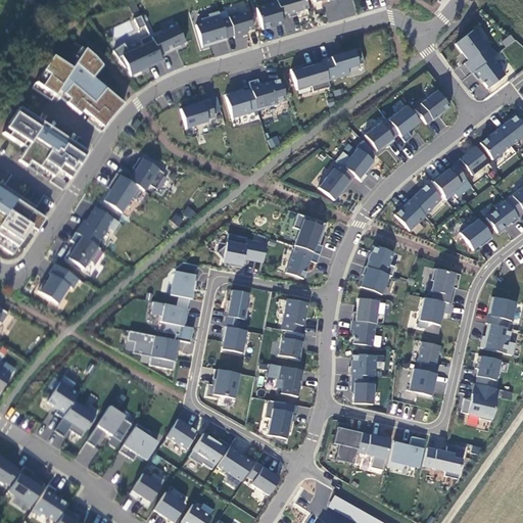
[(281,16),(288,14),(289,18),(297,15),(296,12),(308,9),(304,0),(276,0),(277,2),(281,16)]
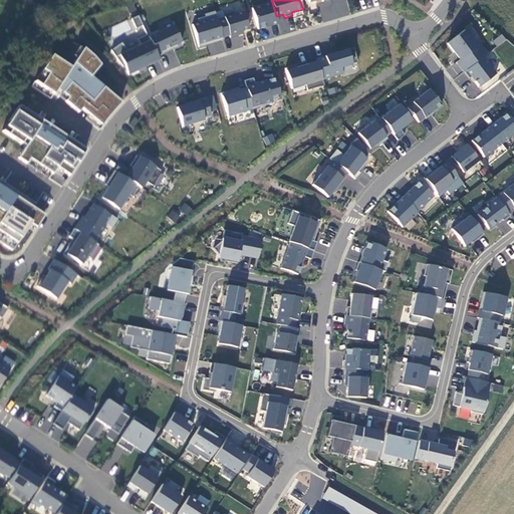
[(276,16),(272,2),(252,8),(258,29),(278,23),(276,16)]
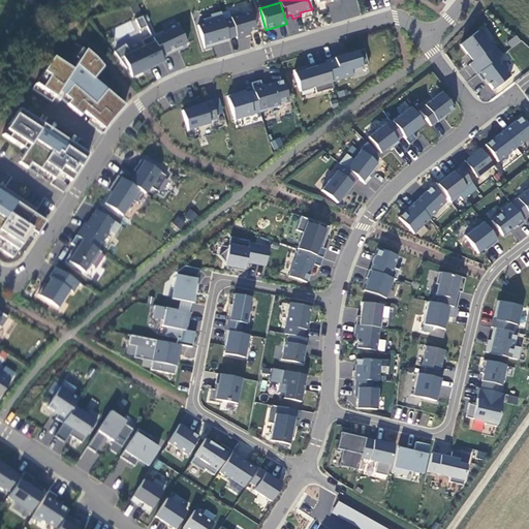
[(220,44),(229,41),(228,38),(223,20),(221,11),(210,16),(211,18),(203,20),(204,24),(197,26),(205,49),(215,45),(214,42),(219,41),(220,44)]
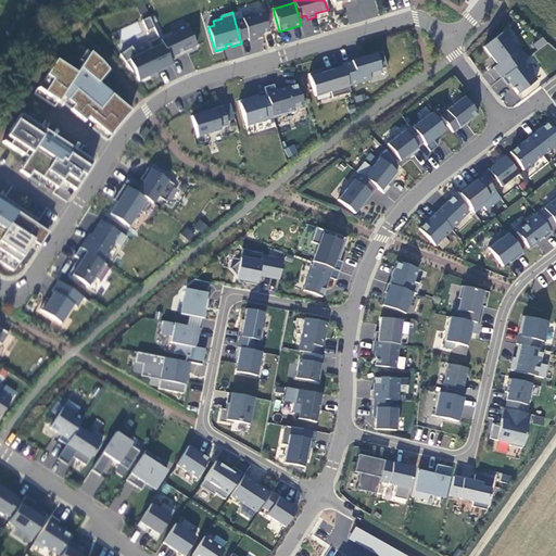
[(235,21),(240,40),(248,38),(249,41),(257,38),(256,36),(269,33),(263,13),(235,21)]
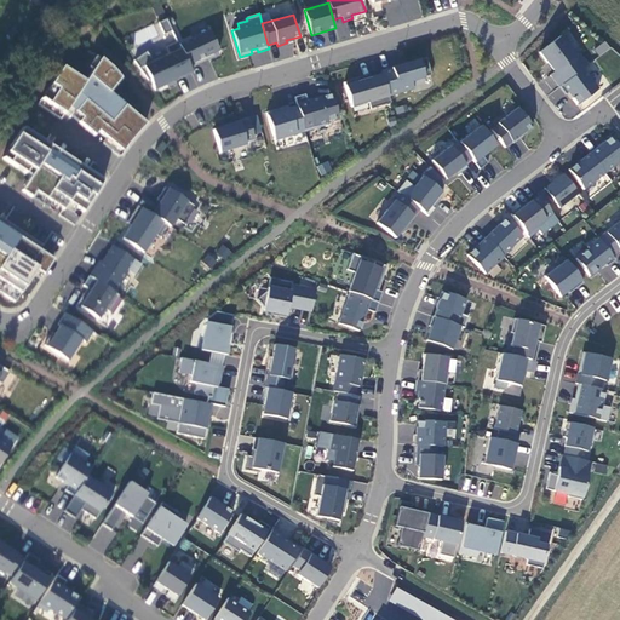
[(177,82),(193,75),(190,69),(179,46),(167,21),(159,24),(165,36),(172,33),(177,44),(166,49),(170,56),(154,63),(147,53),(135,63),(149,82),(150,81),(156,92),(168,86),(167,85),(176,80),(177,82)]
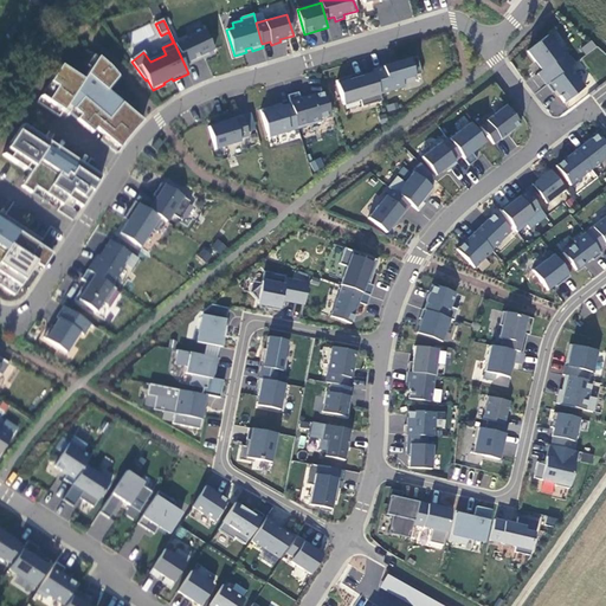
[(175,45),(186,68),(210,57),(208,53),(214,51),(205,31),(175,45)]
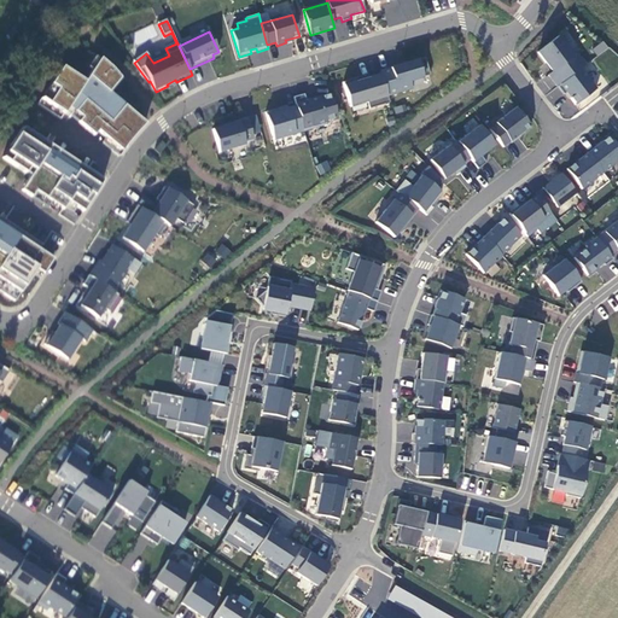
[(548,75),(558,87),(581,69),(586,65),(577,53),(573,56),(558,36),(537,53),(552,73),(548,75)]
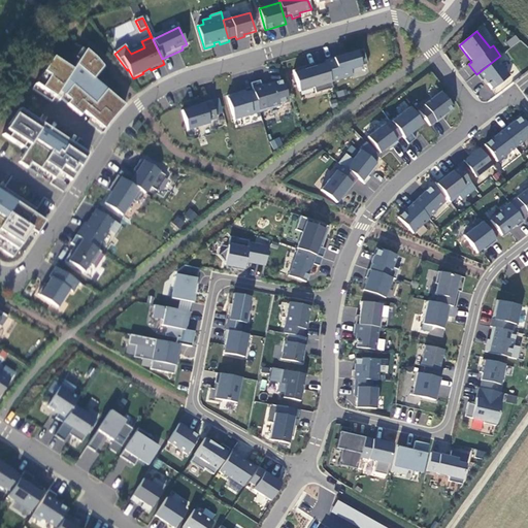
[(53,58),(34,86),(54,98),(58,92),(68,101),(65,105),(79,117),(83,112),(103,130),(111,119),(124,105),(93,79),(102,67),(96,59),(86,50),(71,71),(53,58)]
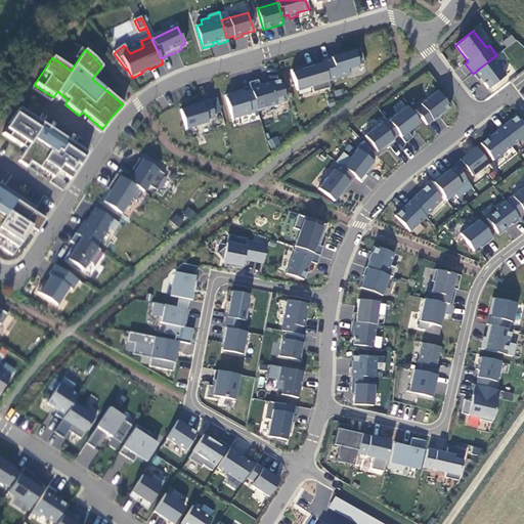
[(360,49),(322,60),(322,62),(329,81),(349,75),(347,69),(364,63),(360,49)]
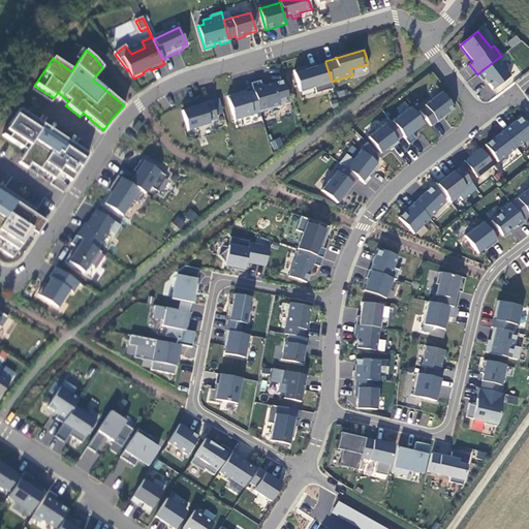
[(497,59),(477,74),(483,82),(485,80),(493,90),(510,76),(497,59)]
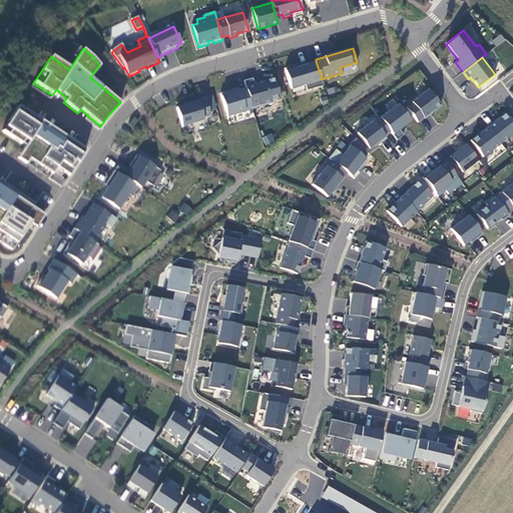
[(322,79),(316,61),(300,66),(300,64),(285,69),(291,89),(305,85),(307,91),(324,85),(322,79)]
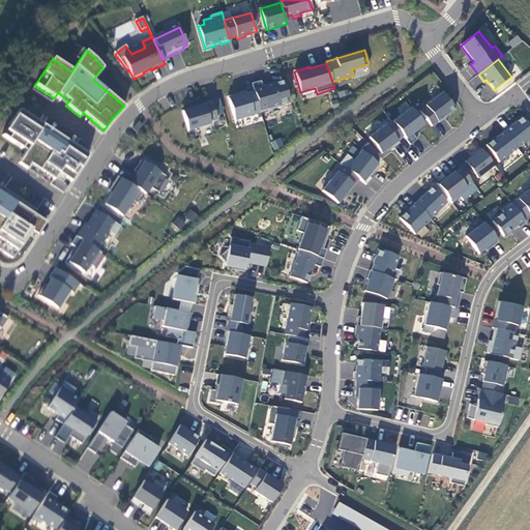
[(280,104),(289,101),(284,81),(269,85),(269,86),(263,88),(261,81),(252,84),(254,91),(260,112),(280,106),(280,104)]
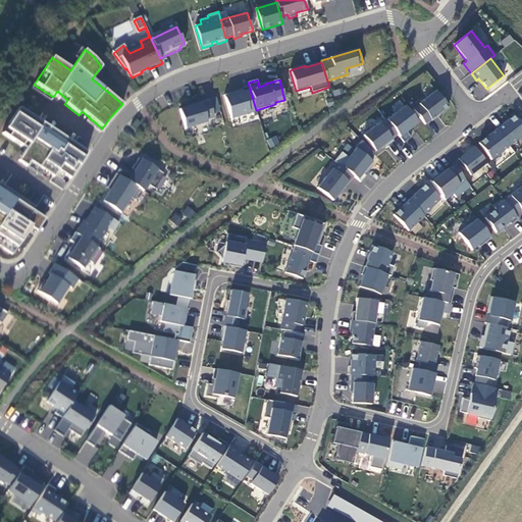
[(256,110),(250,90),(243,92),(242,90),(223,95),(230,118),(256,110)]
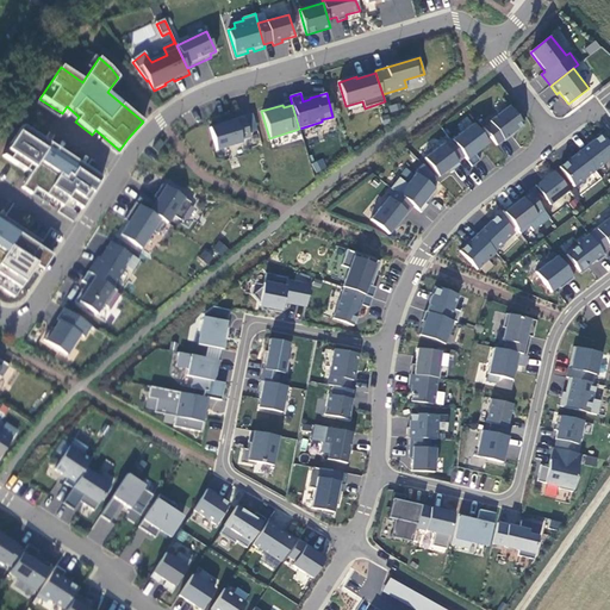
[(490,123),(483,128),(497,145),(504,141),(505,142),(514,135),(512,134),(523,125),(509,106),(490,122),(490,123)]
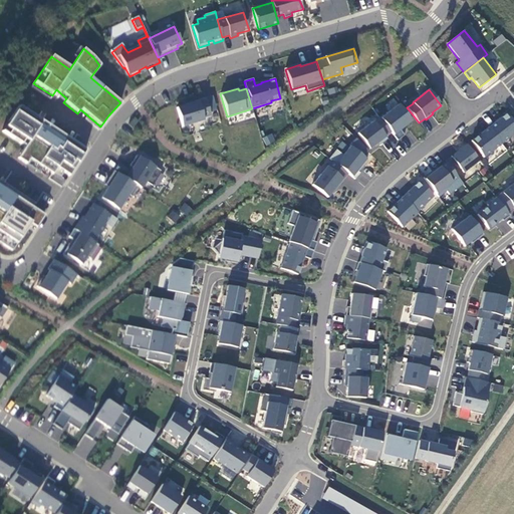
[(177,108),(182,126),(204,120),(203,117),(211,115),(210,111),(207,104),(206,98),(189,103),(189,104),(177,108)]
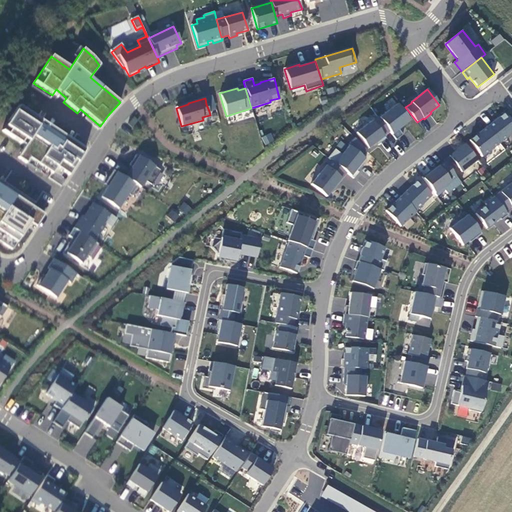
[(206,104),(209,111),(216,109),(213,102),(206,104)]
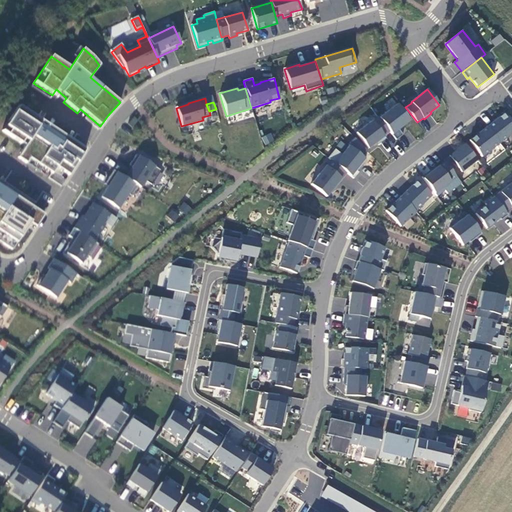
[(397,104),(379,118),(390,132),(396,140),(403,135),(398,129),(410,121),(397,104)]
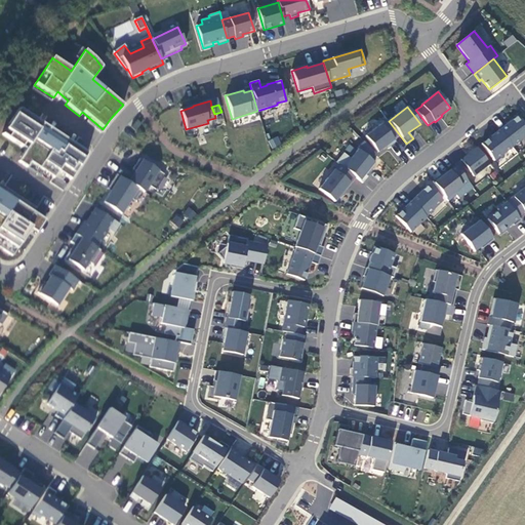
[(17,110),(1,136),(25,152),(16,164),(25,169),(28,164),(51,179),(55,172),(70,182),(87,155),(17,110)]
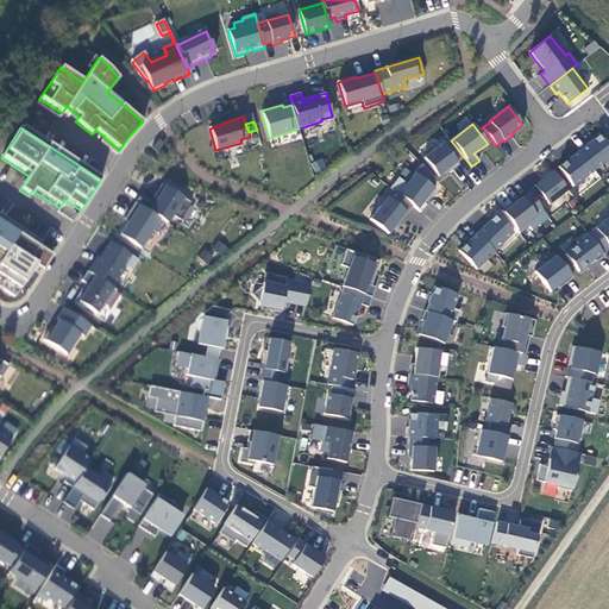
[(579,151),(594,170),(608,158),(608,145),(600,135),(579,151)]
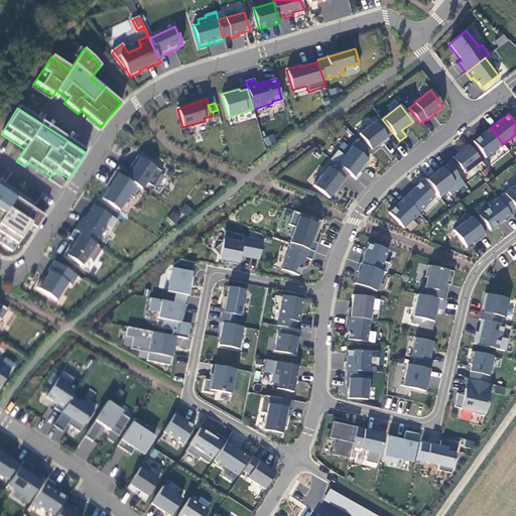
[(387,137),(393,133),(382,119),(381,118),(375,123),(374,122),(359,134),(371,150),(380,143),(381,145),(388,140),(387,137)]
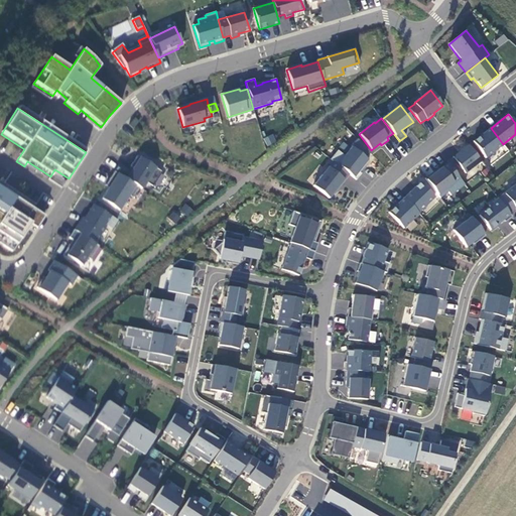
[(130,125),(134,129),(140,122),(136,119),(130,125)]
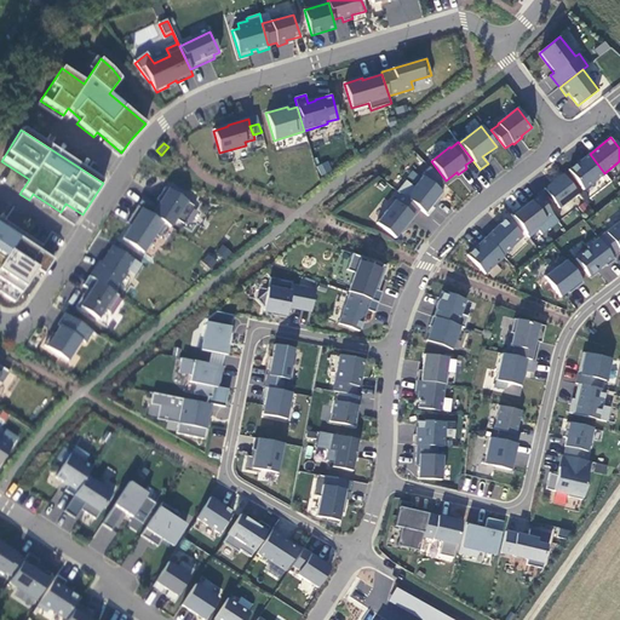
[(590,154),(568,170),(584,190),(604,173),(590,154)]
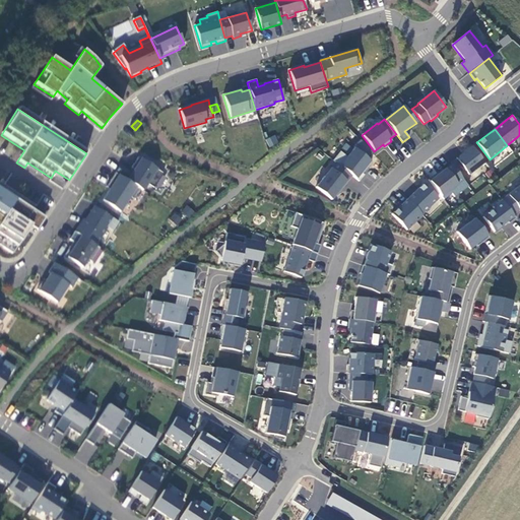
[(269,147),(276,143),(273,136),(266,140),(269,147)]
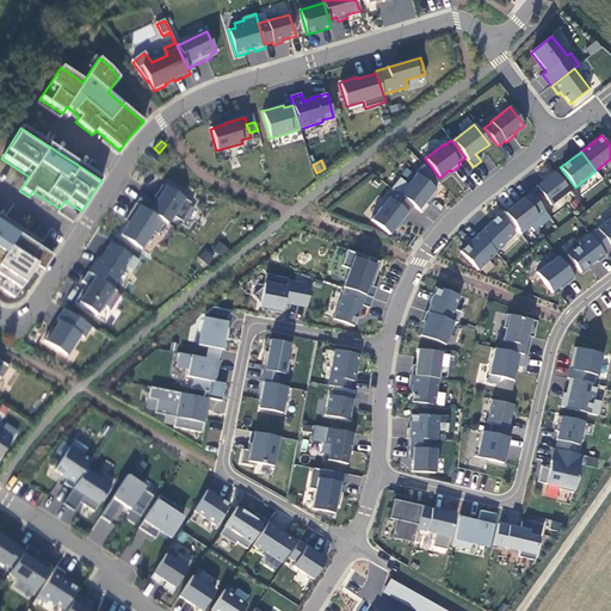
[(551,205),(571,191),(555,172),(536,186),(551,205)]
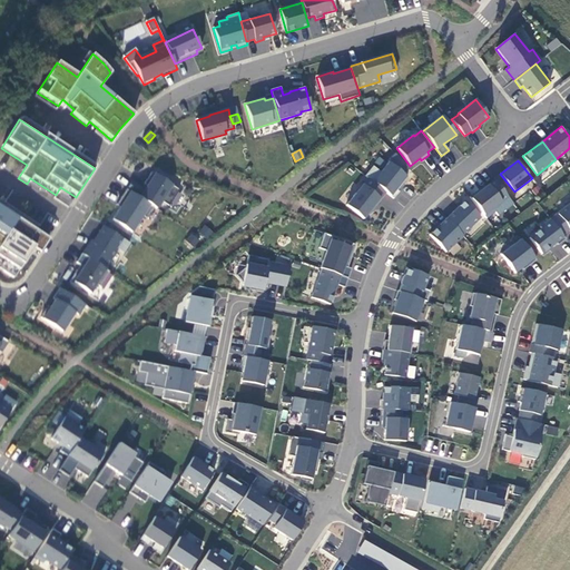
[(400,185),(401,186),(408,178),(387,163),(380,173),(372,166),(365,176),(367,178),(386,193),(394,199),(400,193),(396,189),(400,185)]
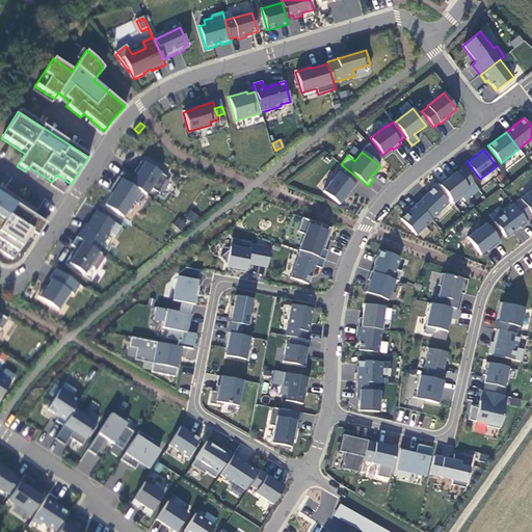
[(511,175),(529,161),(524,155),(507,168),(511,175)]
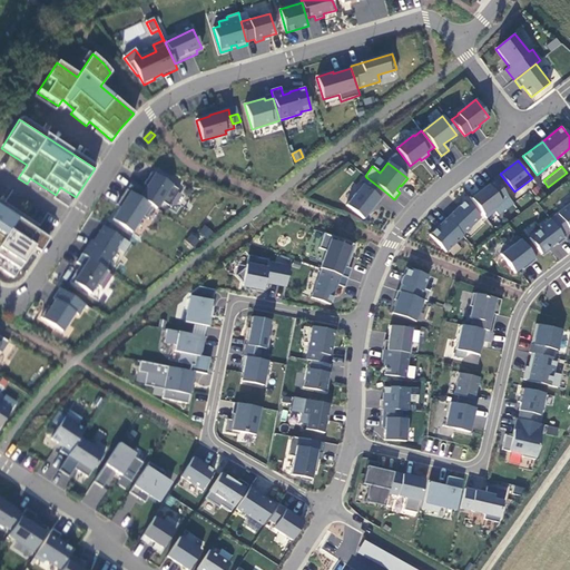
[(127,189),(150,205),(157,209),(161,202),(169,206),(179,189),(153,172),(145,184),(148,186),(146,189),(133,182),(127,189)]
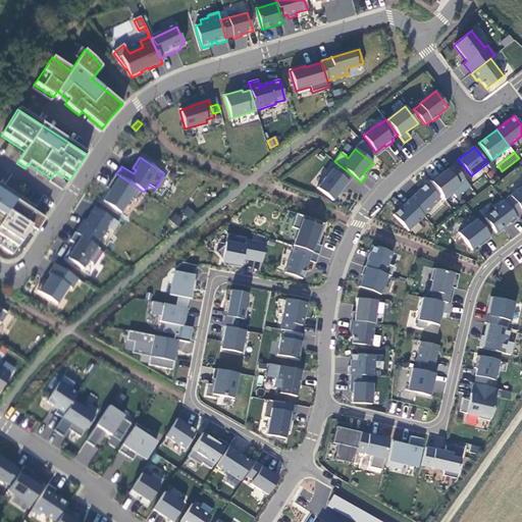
[(342,192),(354,176),(336,163),(331,169),(330,168),(324,176),(325,176),(316,188),(332,201),(341,191),(342,192)]
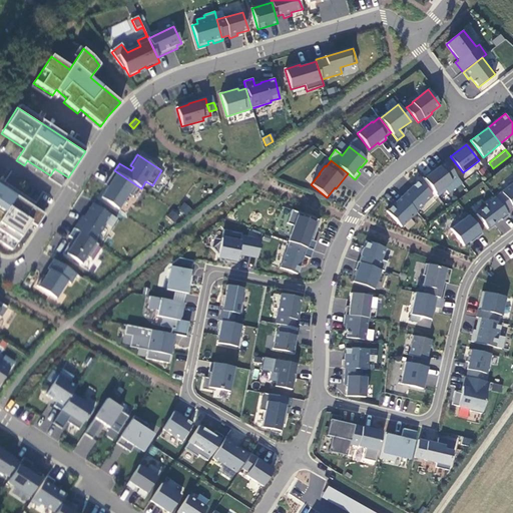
[(459,180),(446,162),(433,172),(431,170),(423,177),(437,196),(445,190),(448,194),(456,188),(453,184),(459,180)]
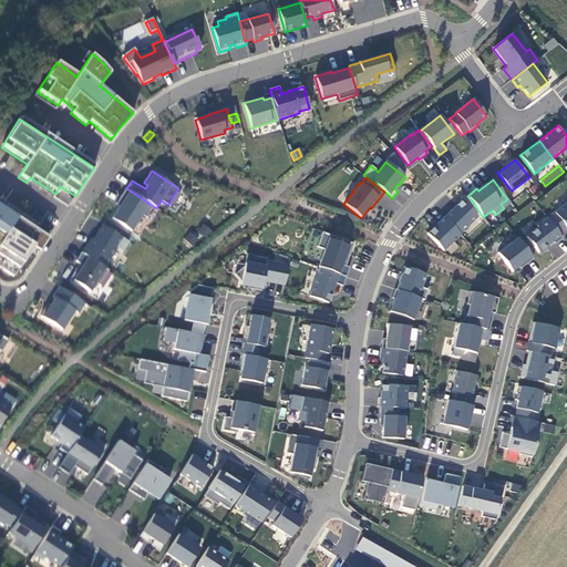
[(150,204),(126,188),(121,197),(124,199),(120,207),(112,219),(132,232),(142,215),(146,217),(152,209),(147,207),(150,204)]
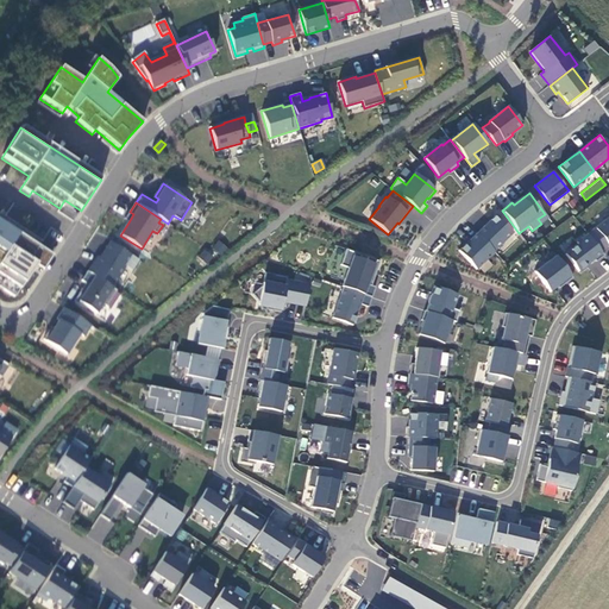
[(558,220),(567,212),(563,206),(553,215),(558,220)]
